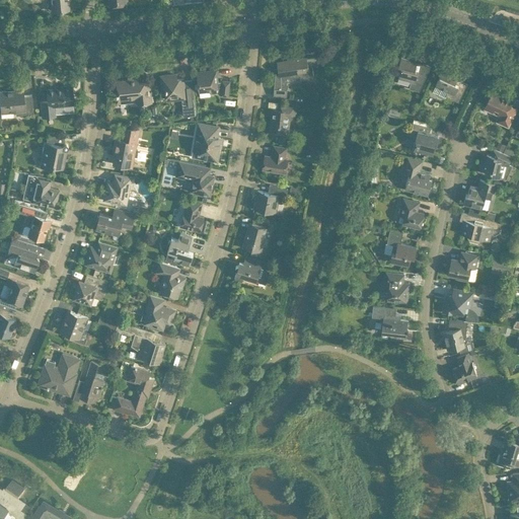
[(50,0),(51,1),(52,10),(69,9),(68,0),(50,0)]
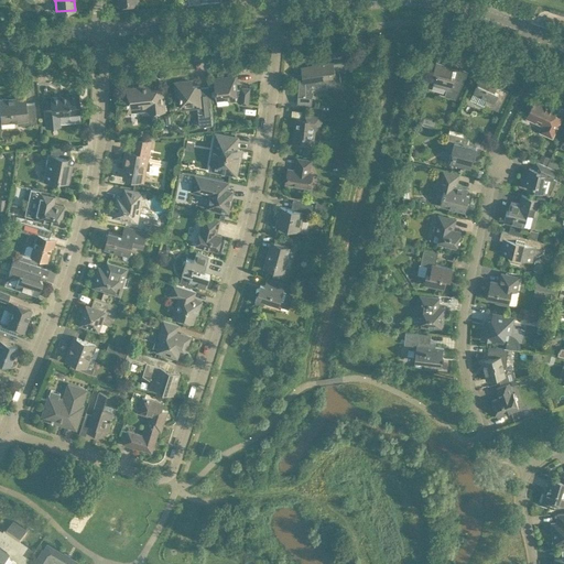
[(300,78),(297,102),(308,104),(312,105),(313,91),(311,91),(312,84),(312,83),(326,82),(327,89),(339,87),(340,80),(339,72),(346,72),(345,61),(334,63),(301,67),(302,73),(303,77),(300,78)]
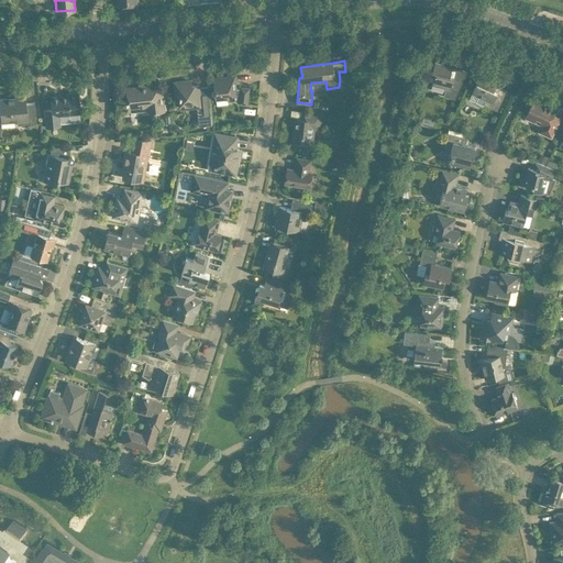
[(445,63),(435,61),(432,70),(435,72),(432,84),(445,87),(443,96),(455,98),(459,91),(463,81),(456,78),(459,69),(452,67),(453,63),(446,61),(445,63)]
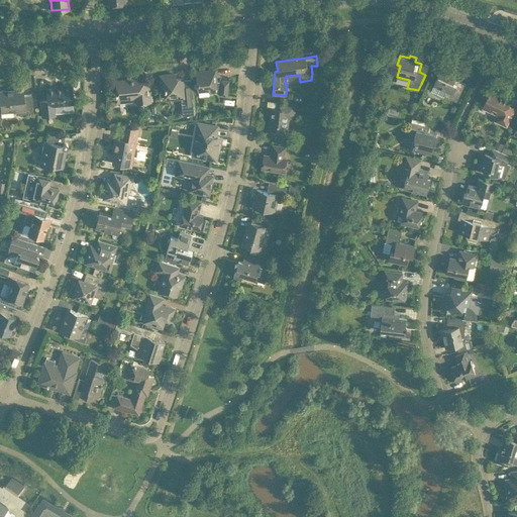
[(457,101),(466,83),(455,78),(457,75),(442,68),(434,84),(431,91),(443,97),(444,95),(457,101)]
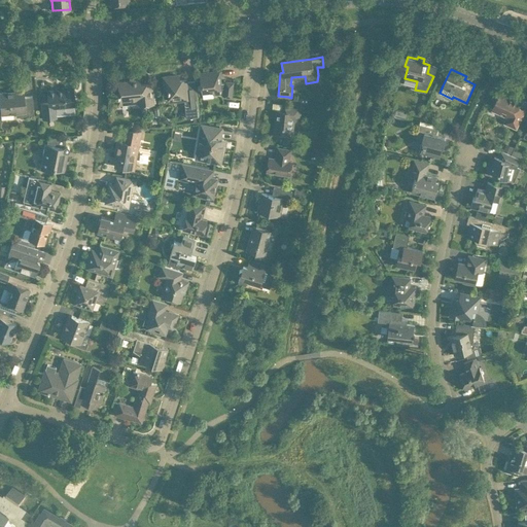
[(202,72),(201,73),(203,93),(213,91),(213,94),(220,94),(220,93),(224,93),(224,97),(229,97),(232,97),(234,82),(225,81),(225,82),(220,81),(220,77),(219,71),(211,72),(202,72)]
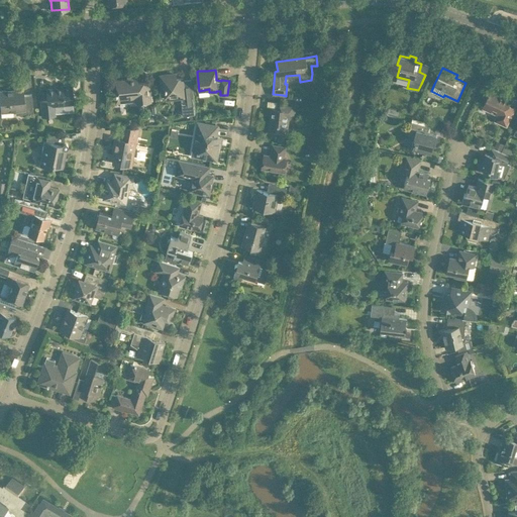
[(175,79),(174,77),(176,76),(176,74),(161,76),(162,88),(165,88),(166,90),(164,90),(165,97),(166,97),(166,100),(181,99),(183,116),(190,115),(195,114),(193,89),(192,79),(183,80),(183,78),(175,79)]
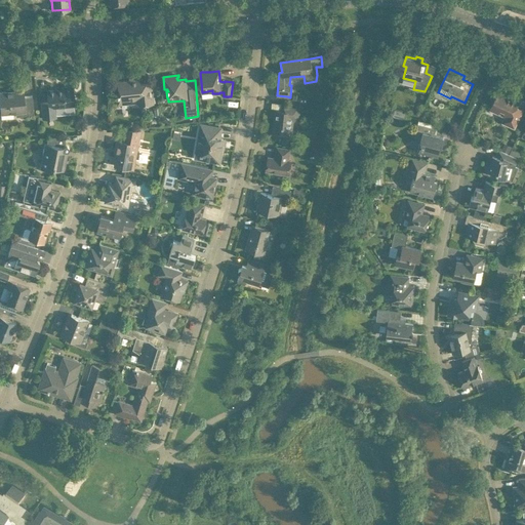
[(140,84),(139,79),(118,81),(120,93),(117,94),(118,104),(138,102),(138,105),(154,103),(151,83),(140,84)]
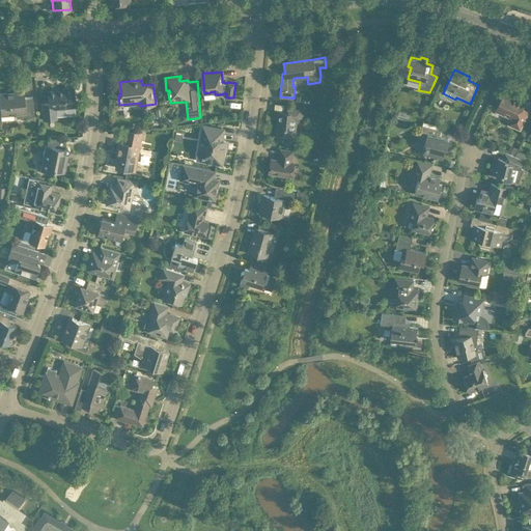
[(43,120),(56,118),(55,108),(75,106),(73,86),(62,87),(62,89),(47,90),(48,103),(42,103),(43,113),(43,120)]
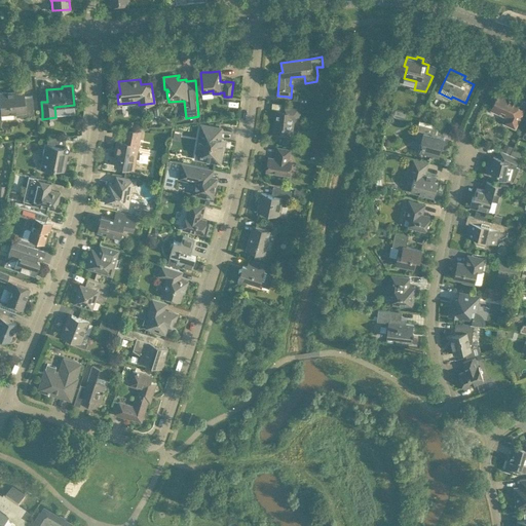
[(515,128),(522,113),(516,110),(520,101),(508,96),(509,92),(499,88),(496,96),(497,96),(491,109),(505,116),(503,122),(515,128)]
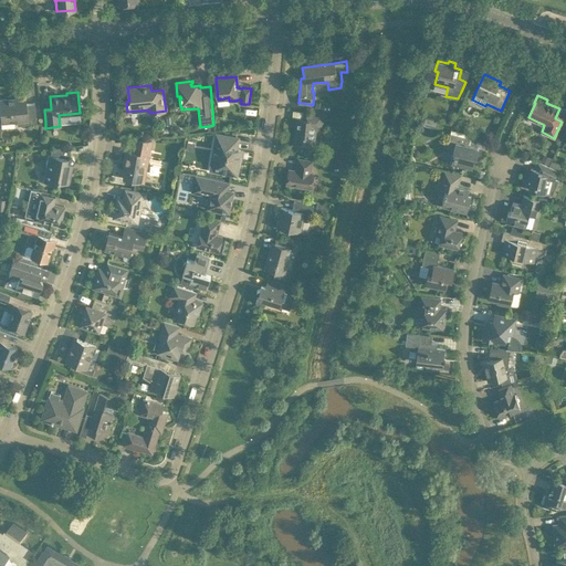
[(0,121),(0,123),(17,122),(24,121),(24,125),(37,124),(35,114),(34,103),(25,104),(25,101),(25,98),(23,98),(17,100),(16,97),(11,98),(0,98),(0,121)]
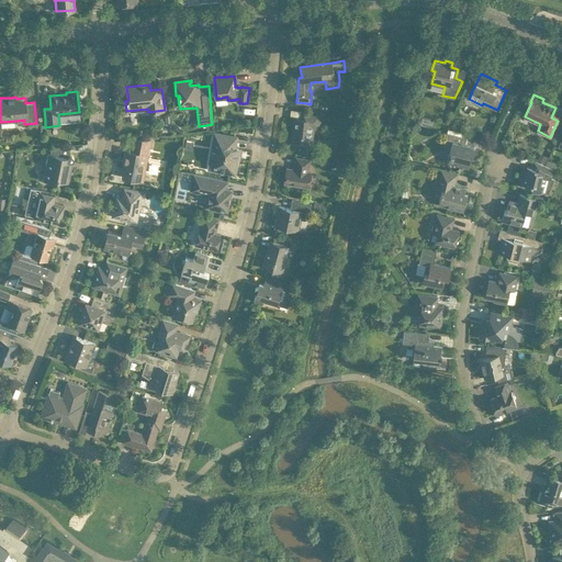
[(318,128),(321,112),(308,111),(302,111),(301,117),(294,116),(293,125),(295,126),(293,145),(312,147),(314,127),(318,128)]
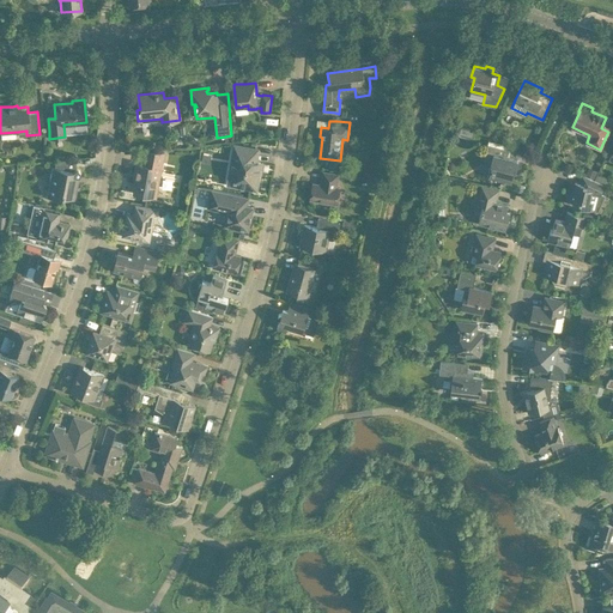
[(516,169),(519,161),(505,157),(508,149),(489,144),(486,152),(493,155),(491,163),(492,163),(489,176),(509,181),(513,169),(516,169)]
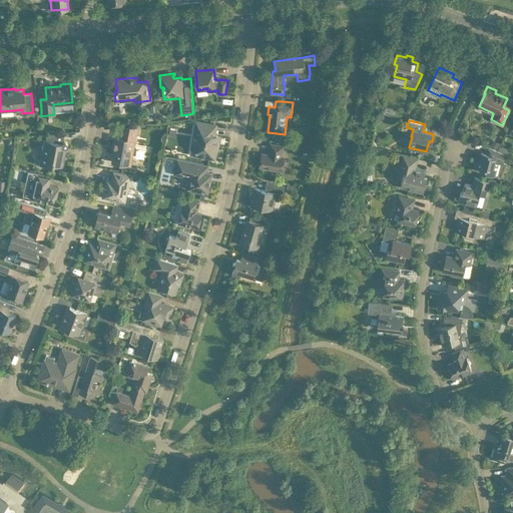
[(196,121),(191,148),(200,150),(199,155),(205,156),(215,158),(217,145),(219,146),(221,136),(216,135),(215,135),(217,124),(215,124),(196,121)]
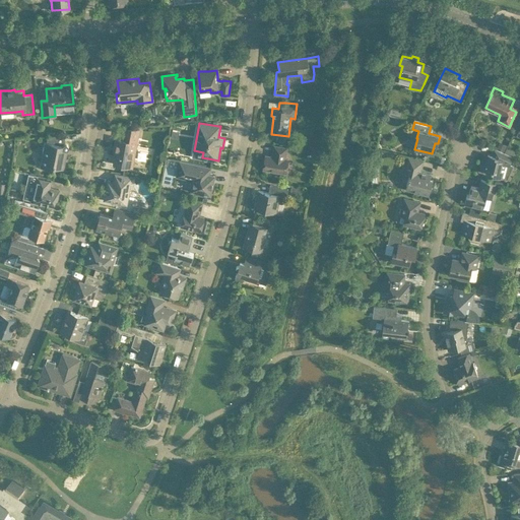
[(132,168),(140,129),(131,127),(123,128),(121,138),(116,137),(114,148),(116,148),(114,164),(132,168)]
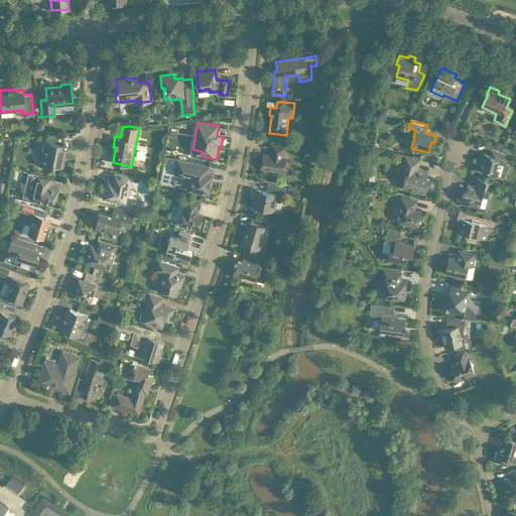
[(63,142),(63,134),(67,134),(67,133),(44,135),(44,136),(46,135),(45,141),(43,140),(38,165),(40,165),(50,167),(51,165),(62,167),(63,167),(61,166),(62,159),(65,160),(66,153),(63,152),(63,148),(65,148),(66,148),(67,147),(68,146),(68,145),(68,144),(67,143),(66,142),(65,142),(63,142)]
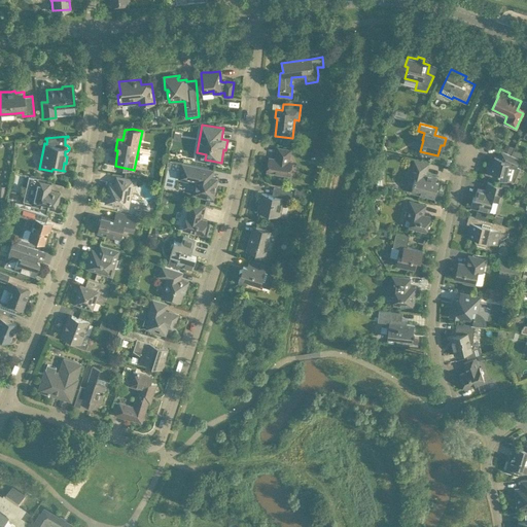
[(511,153),(514,146),(506,143),(503,149),(511,153)]
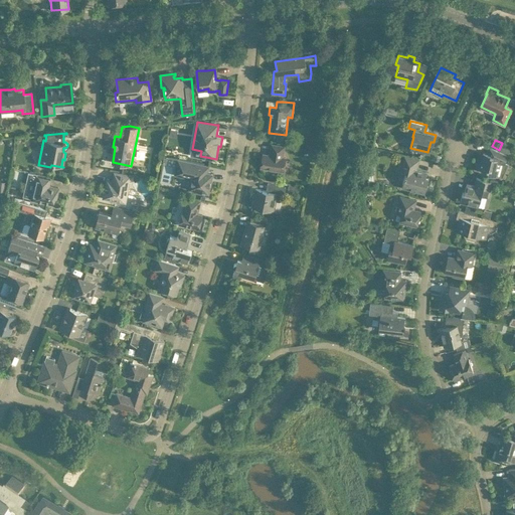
[(283,157),(285,146),(282,146),(272,144),(270,155),(263,154),(261,167),(284,171),(286,157),(283,157)]
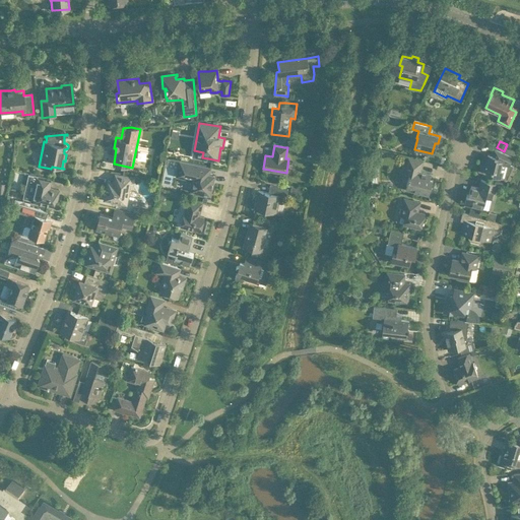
[(513,156),(515,151),(506,147),(504,152),(513,156)]
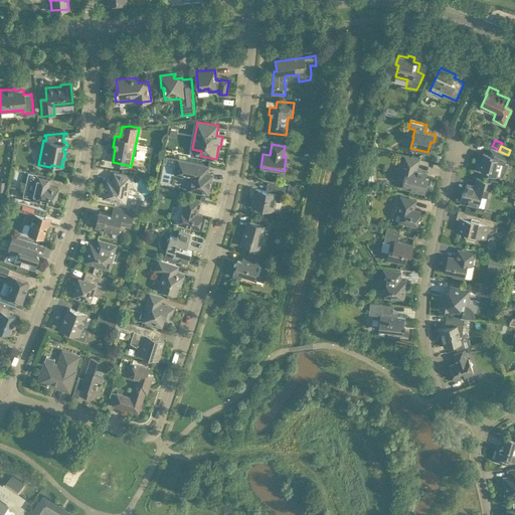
[(508,155),(499,151),(492,148),(489,154),(483,152),(479,168),(487,170),(486,172),(496,175),(497,175),(501,162),(504,163),(508,155)]
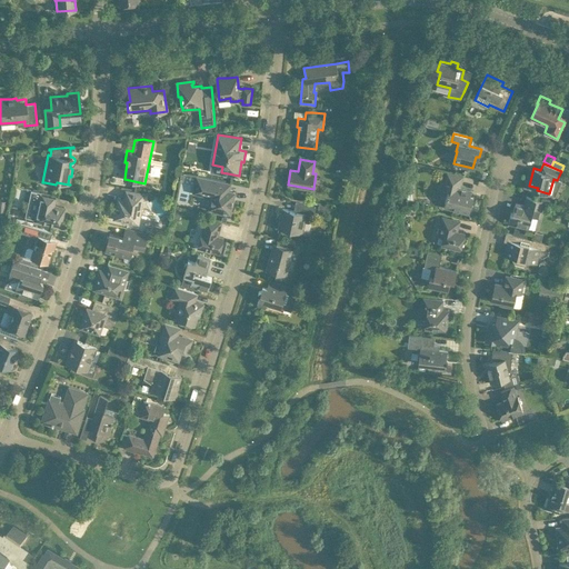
[(446,176),(443,185),(449,187),(443,207),(458,210),(469,213),(472,200),(473,196),(471,195),(472,190),(460,187),(462,179),(463,176),(447,171),(446,176)]
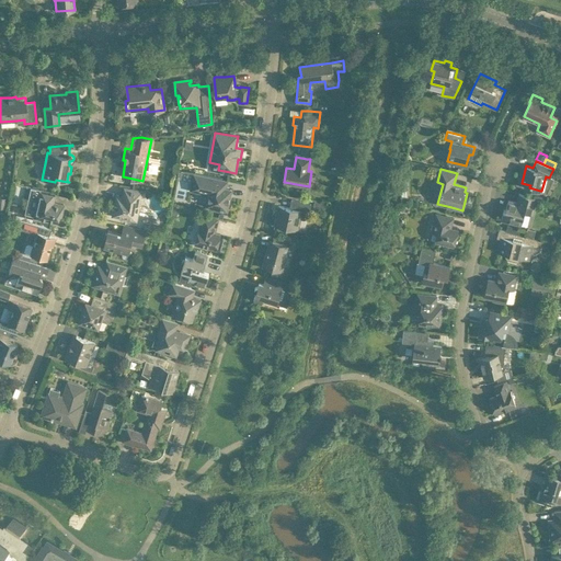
[(193,173),(190,191),(208,195),(205,206),(212,208),(212,210),(220,212),(220,214),(219,214),(218,217),(222,218),(225,210),(226,210),(228,212),(232,189),(227,187),(229,181),(193,173)]
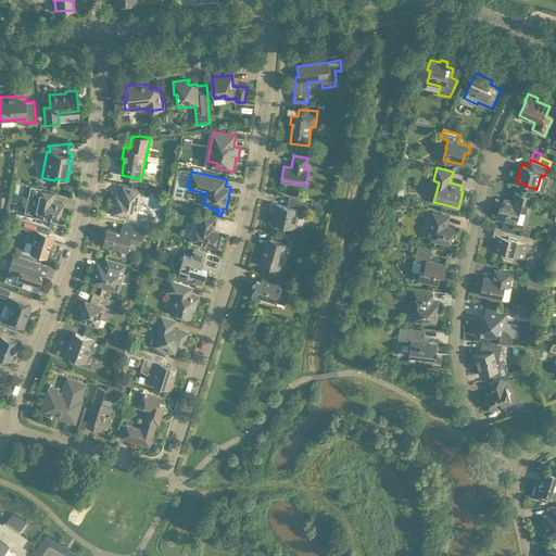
[(39,188),(30,186),(28,194),(37,197),(33,215),(55,220),(58,214),(60,214),(63,203),(52,200),(54,193),(39,190),(39,188)]
